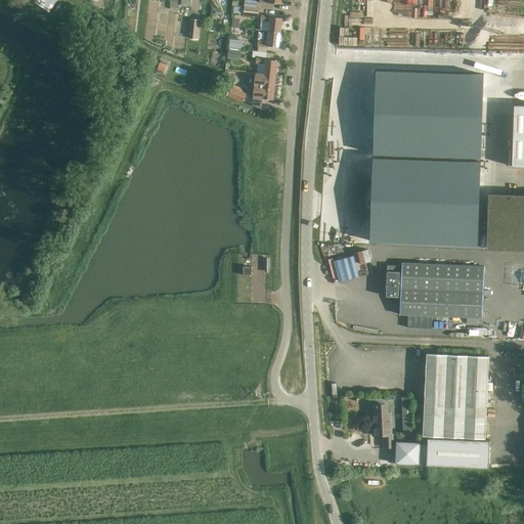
[(56,0),(34,0),(33,3),(48,13),(56,0)]
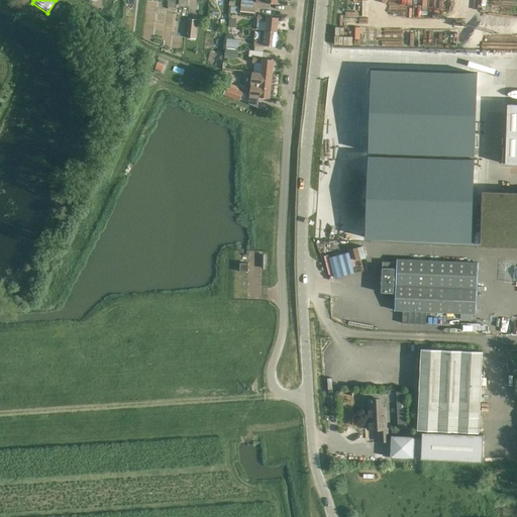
[(256,8),(240,7),(231,6),(230,13),(240,13),(239,15),(255,17),(256,8)]
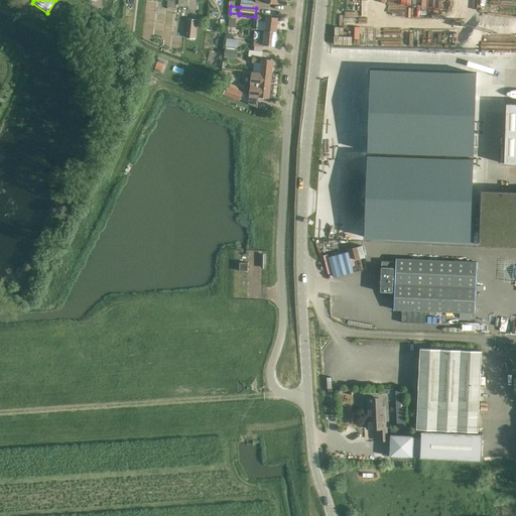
[(265,31),(277,32),(278,18),(267,16),(266,15),(258,14),(257,20),(266,21),(265,31)]
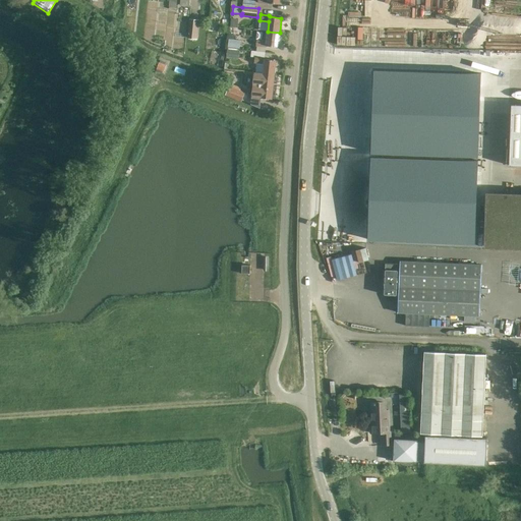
[(189,18),(187,38),(197,40),(199,19),(189,18)]
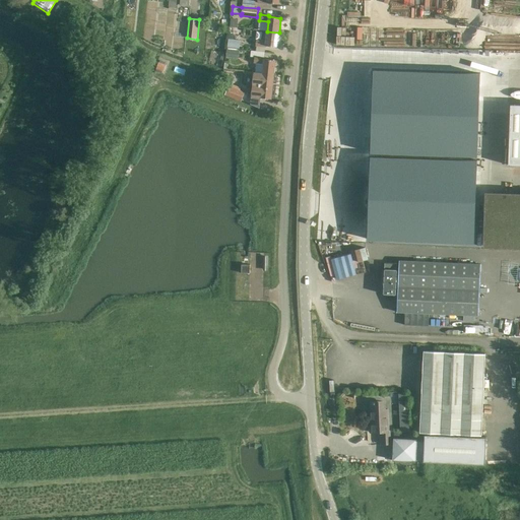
[(277,47),(279,33),(267,31),(266,41),(258,40),(257,47),(265,48),(265,46),(277,47)]
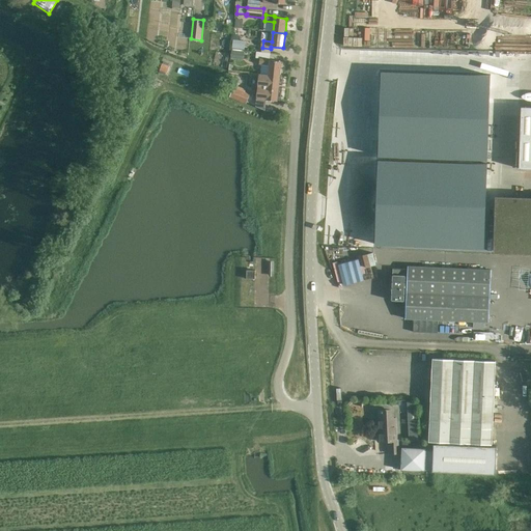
[(245,40),(233,38),(232,48),(244,49),(245,40)]
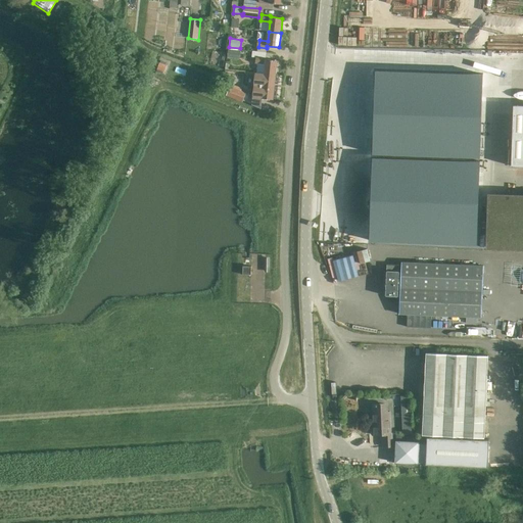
[(240,51),(228,50),(227,58),(239,59),(240,51)]
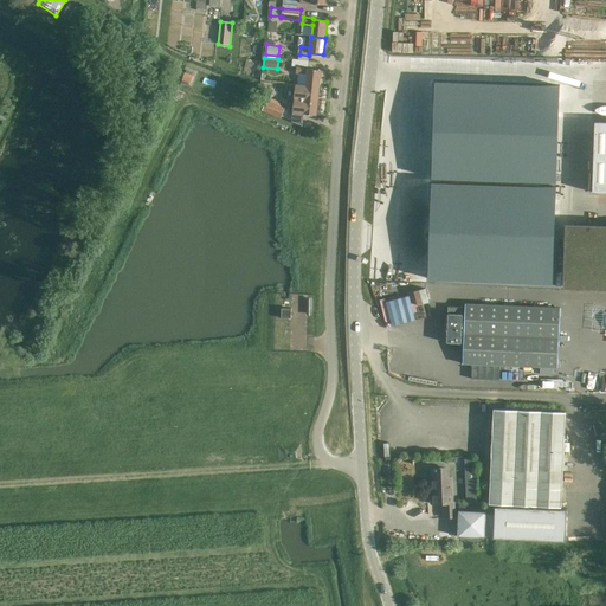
[(298,66),(297,85),(320,88),(321,70),(308,69),(308,68),(298,66)]
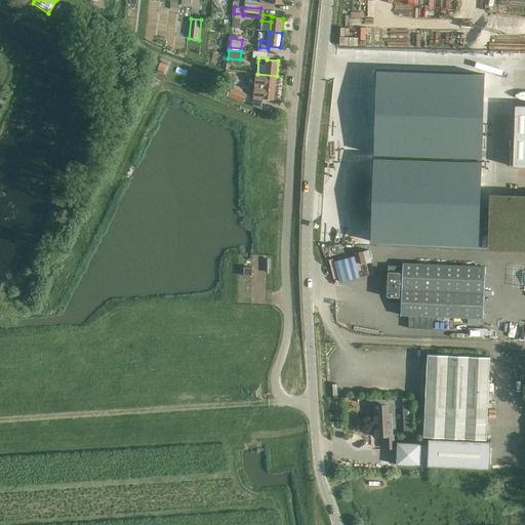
[(165,72),(167,66),(160,64),(158,69),(158,70),(165,72)]
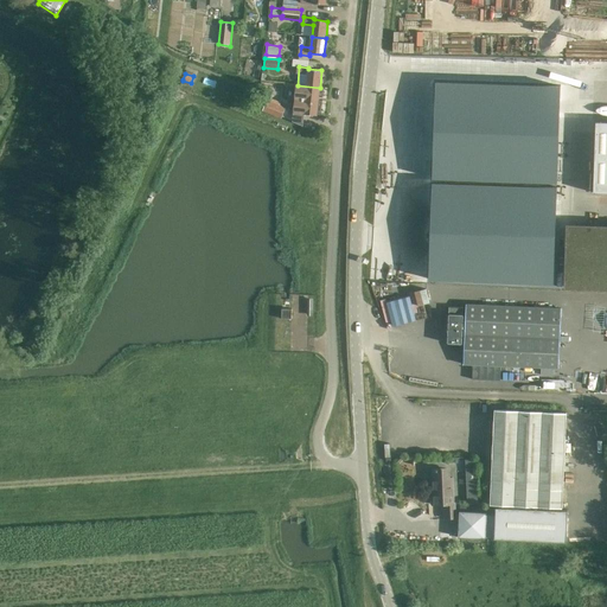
[(293,113),(305,115),(317,116),(320,88),(298,85),(296,84),(293,113)]
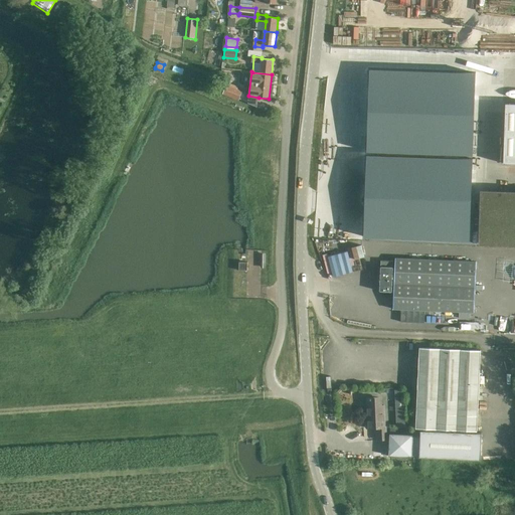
[(477,77),(372,74),(368,149),(474,154),(477,77)]
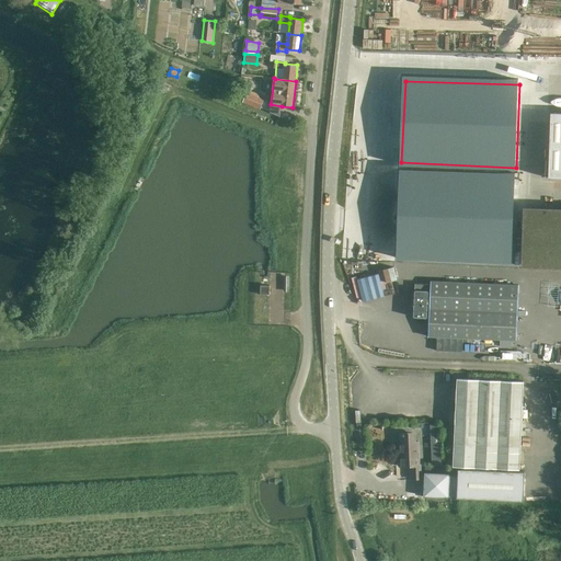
[(242,102),(242,103),(260,110),(260,109),(264,99),(247,92),(242,102)]
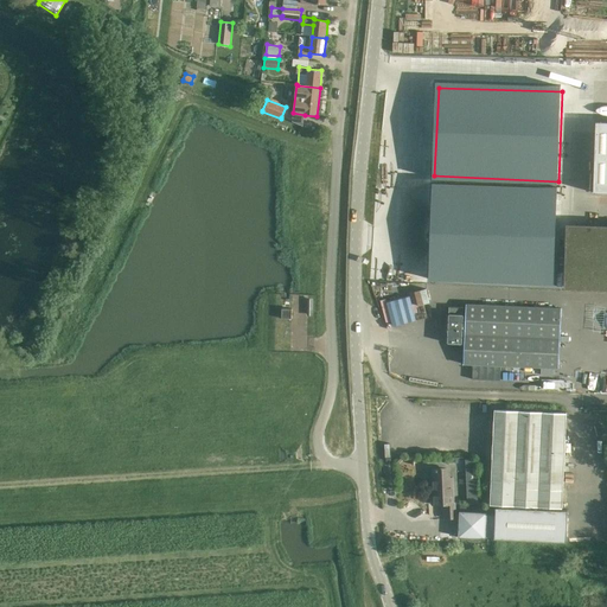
[(606,193),(606,122),(596,122),(594,193),(606,193)]
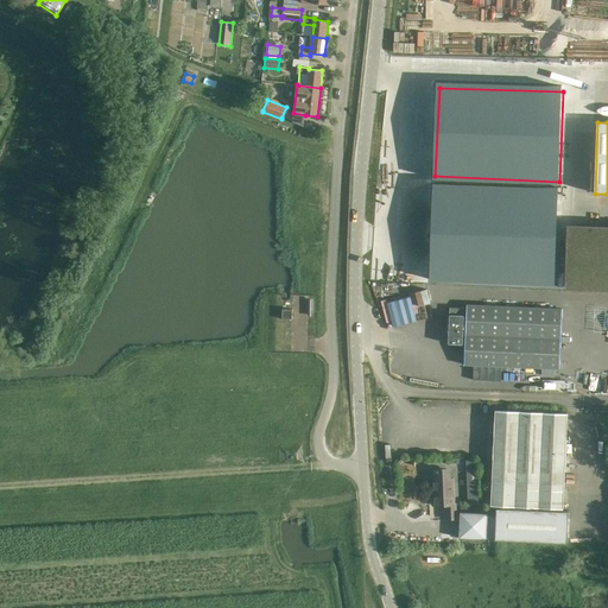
[(436,178),(429,280),(552,287),(559,185),(436,178)]
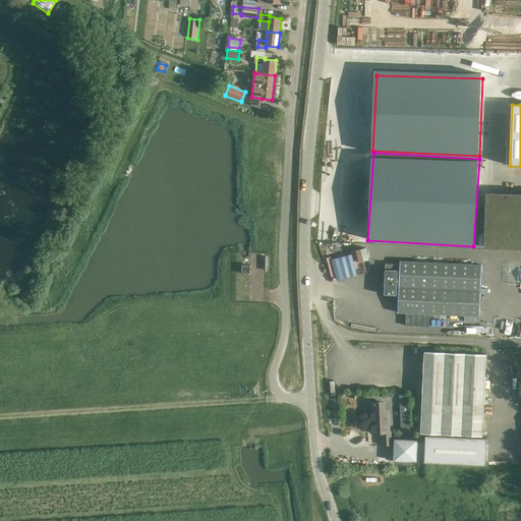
[(379,262),(378,290),(394,291),(395,262),(379,262)]
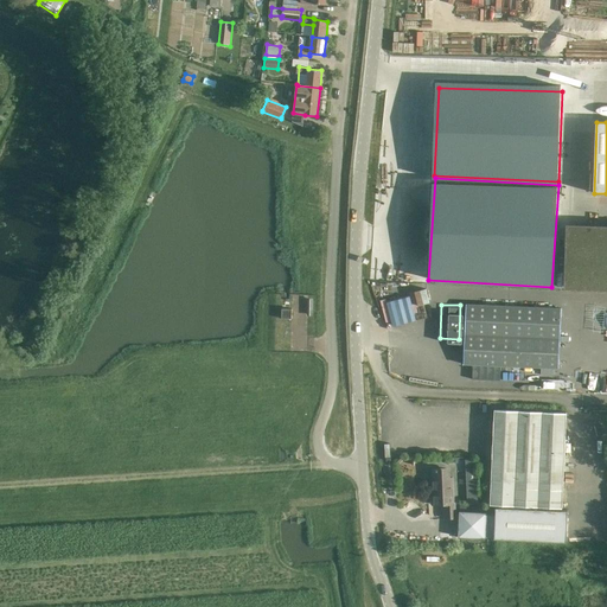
[(561,308),(478,305),(466,305),(464,364),(558,369),(561,308)]
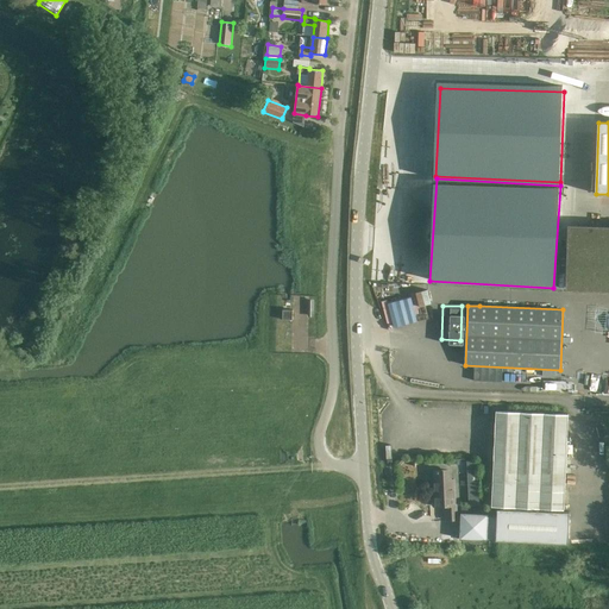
[(283,311),(282,320),(293,320),(293,311),(290,311),(286,311),(283,311)]
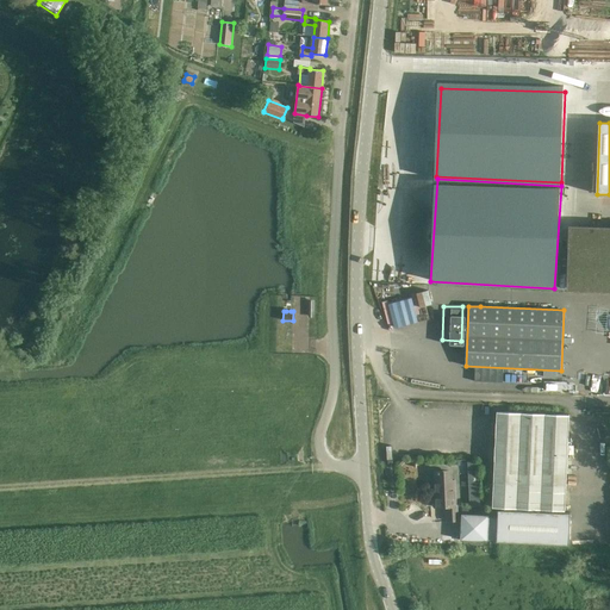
[(571,511),(565,511),(570,415),(498,412),(493,508),(502,508),(502,510),(499,510),(499,517),(498,517),(497,540),(498,540),(498,541),(570,545),(571,511)]
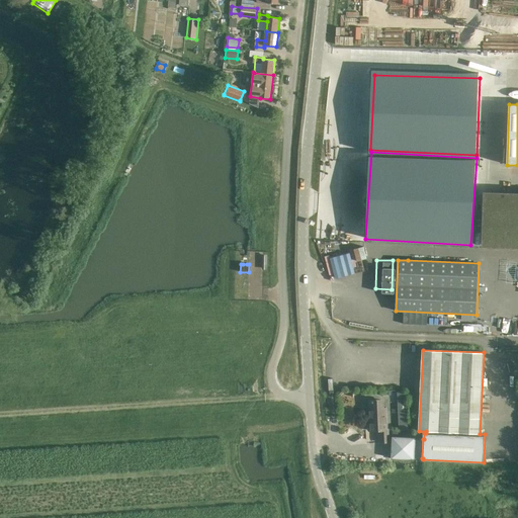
[(407,392),(397,393),(399,431),(408,430),(407,411),(407,392)]
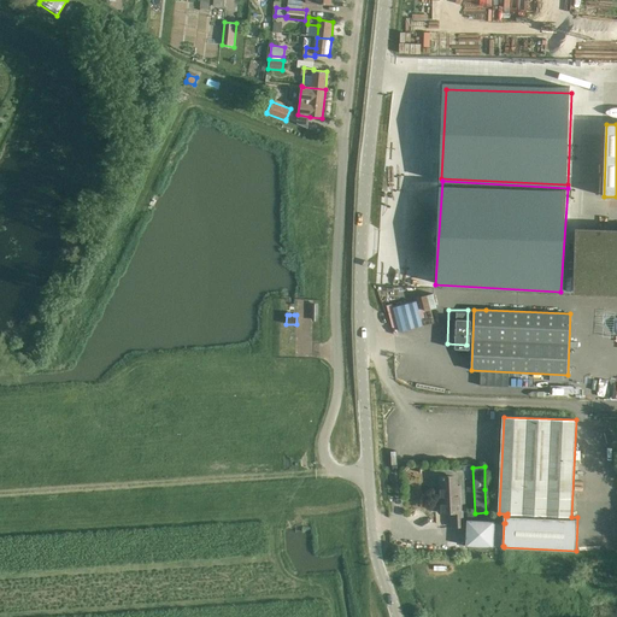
[(452,527),(463,527),(463,511),(462,511),(460,488),(454,488),(453,476),(440,477),(441,501),(439,501),(440,513),(452,512),(452,527)]
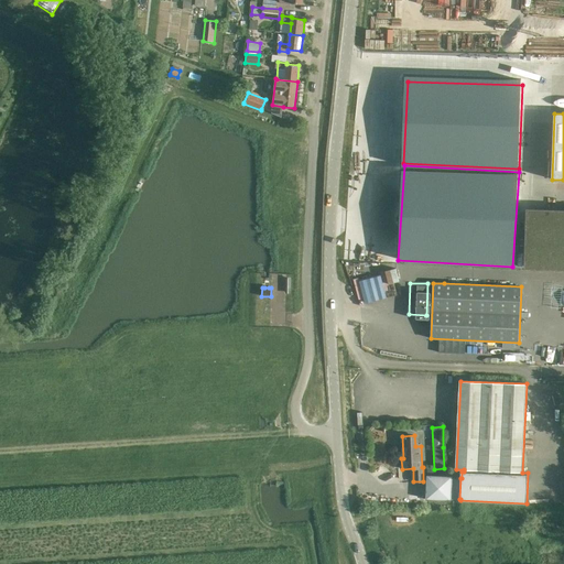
[(459,499),(461,478),(452,478),(452,477),(427,476),(426,499),(451,500),(451,499),(459,499)]
